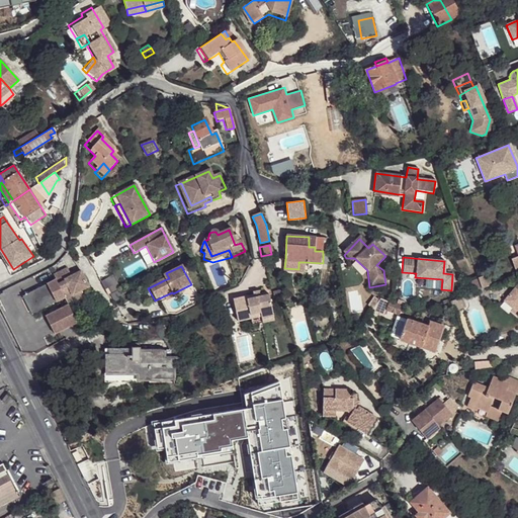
[(50,274),(53,279),(62,297),(62,298),(77,290),(85,285),(77,270),(67,275),(63,267),(50,274)]
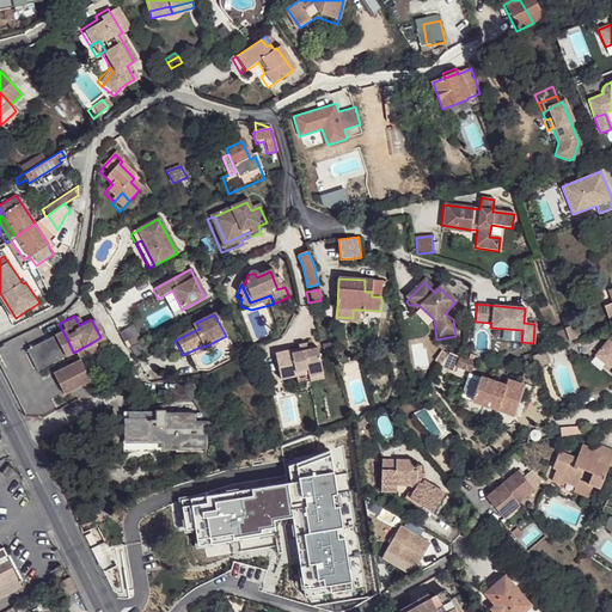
[(577,325),(565,328),(570,341),(581,337),(577,325)]
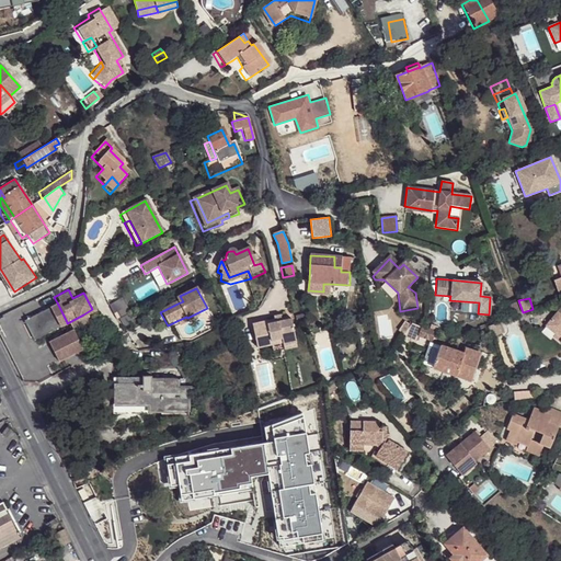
[(67,322),(57,302),(21,321),(32,341),(67,322)]
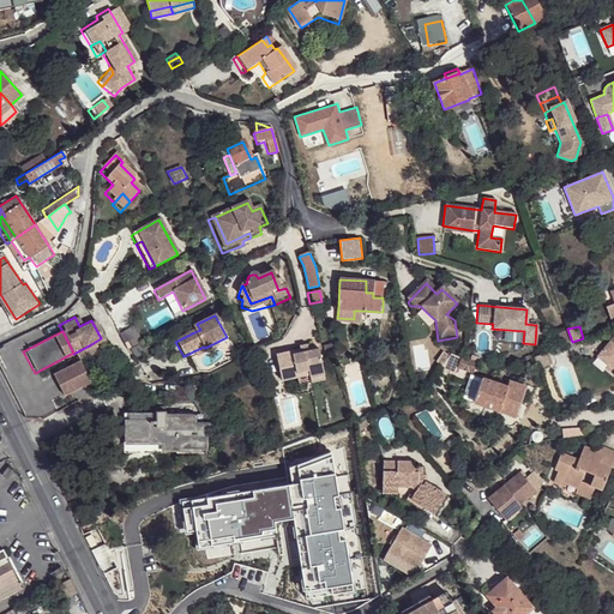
[(119,338),(126,353),(128,351),(140,345),(132,331),(119,338)]
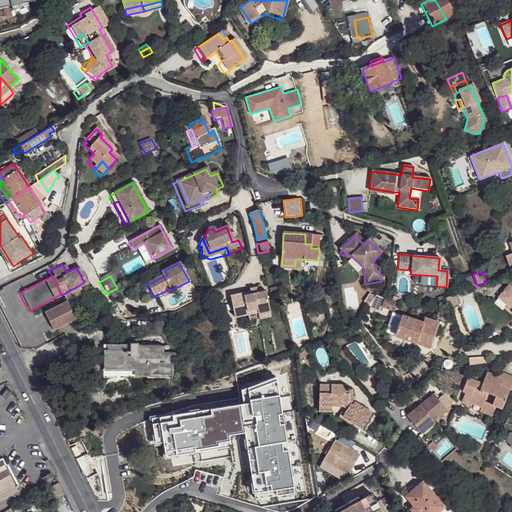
[(496,298),(506,307),(511,311),(511,313),(511,314),(511,288),(507,284),(496,298)]
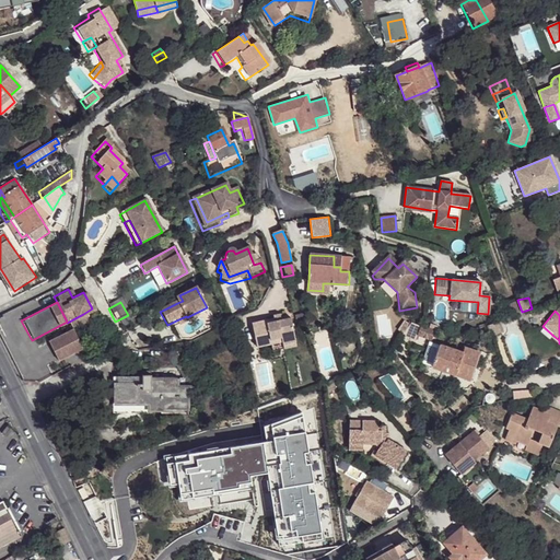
[(199,315),(198,312),(187,317),(186,316),(176,321),(179,327),(199,315)]
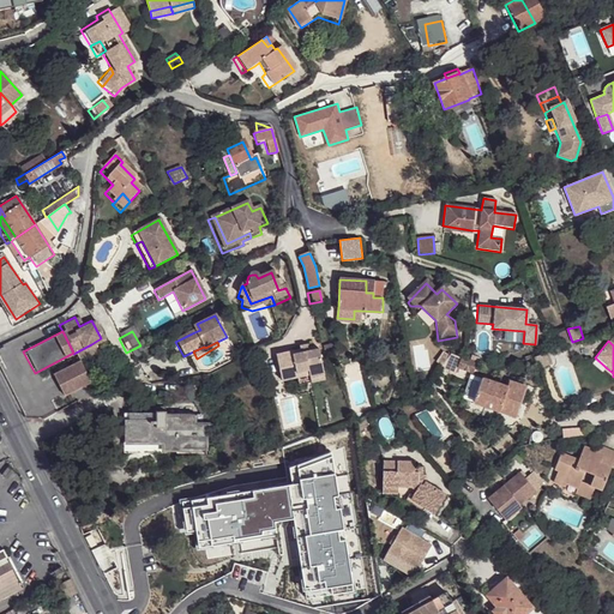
[(91,344),(73,354),(78,361),(79,361),(95,351),(91,344)]
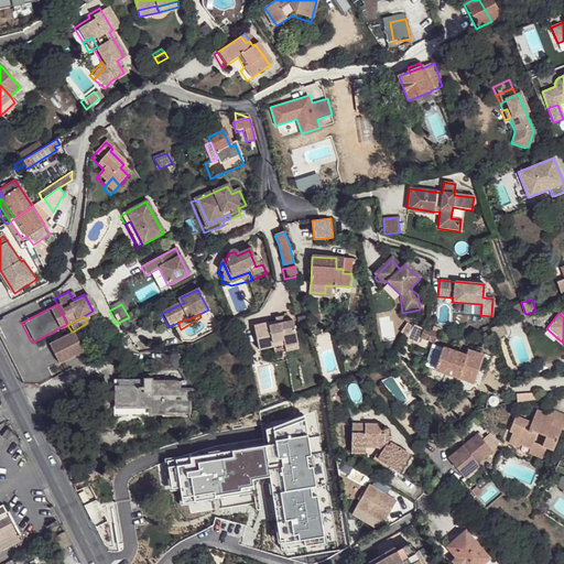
[(508,333),(503,322),(488,328),(491,338),(508,333)]
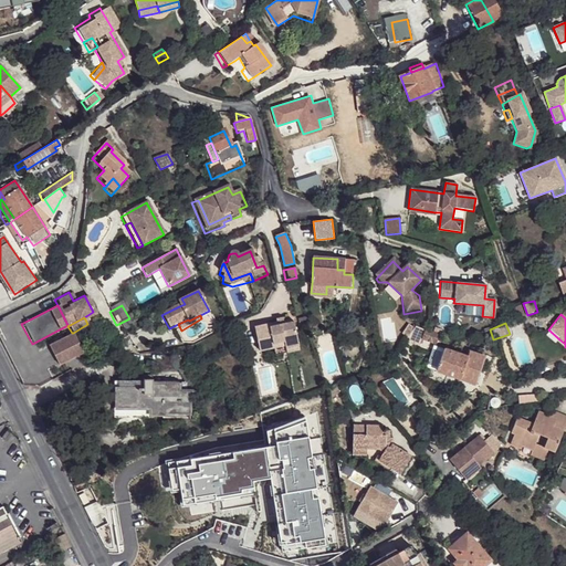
[(254,329),(257,341),(294,332),(292,325),(276,327),(275,324),(254,329)]
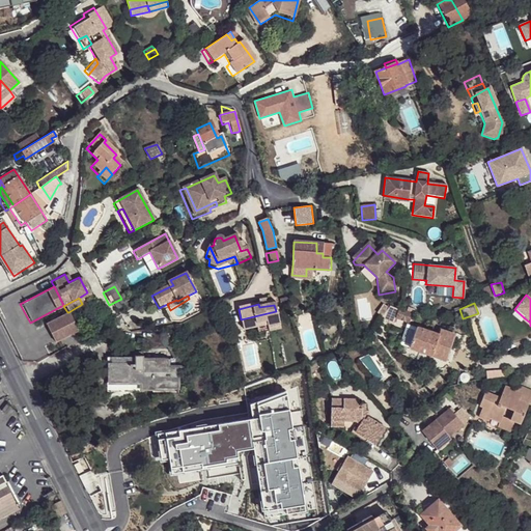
[(410,324),(412,315),(390,308),(382,319),(396,325),(397,319),(410,324)]
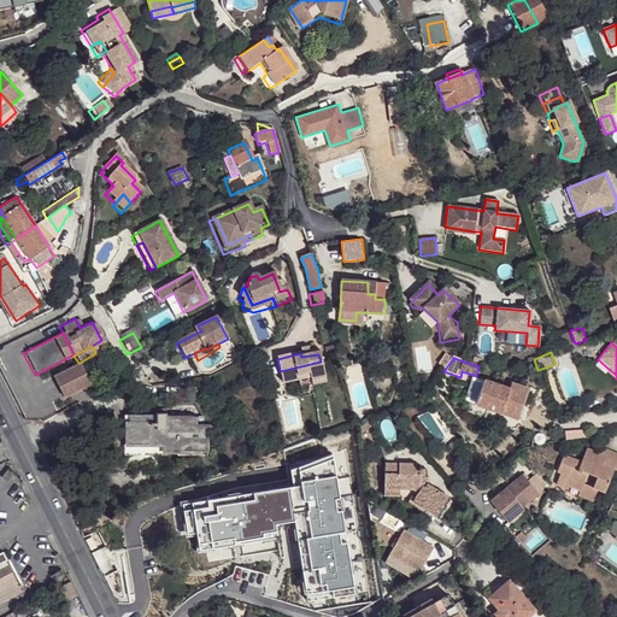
[(321,362),(280,371),(282,387),(299,385),(310,382),(312,388),(325,385),(321,362)]
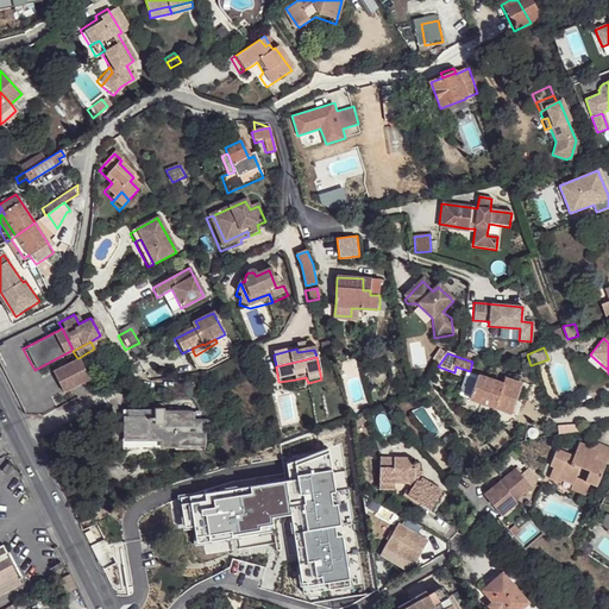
[(77,358),(52,371),(63,393),(89,378),(79,358),(77,358)]
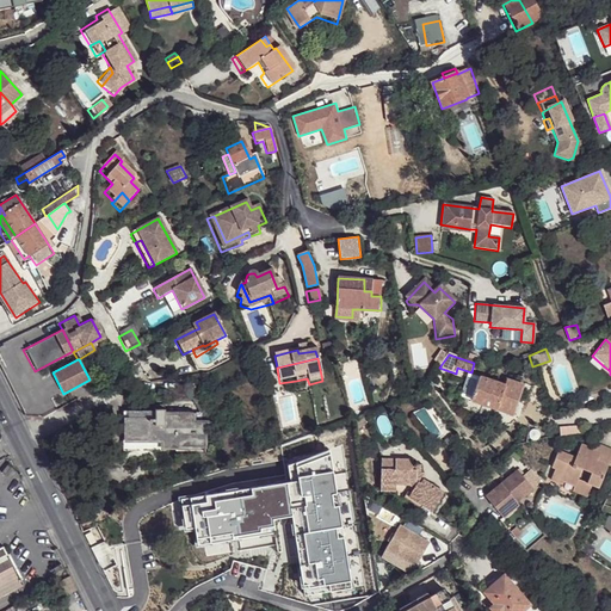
[(513,415),(523,387),(506,381),(504,386),(489,381),(491,377),(483,375),(482,378),(481,377),(471,401),(513,415)]
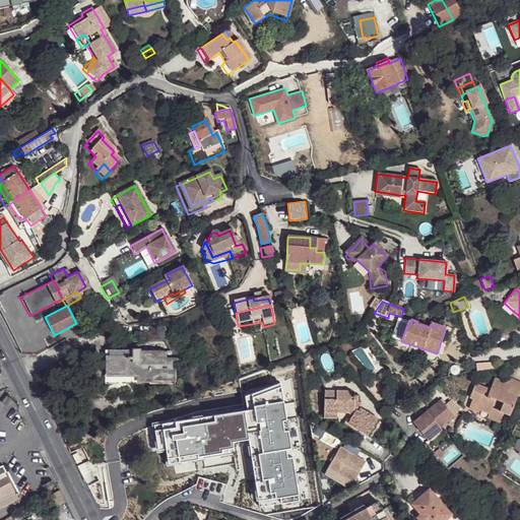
[(140,372),(139,379),(139,382),(151,382),(152,380),(176,380),(176,359),(165,359),(165,351),(141,351),(141,348),(133,348),(132,352),(133,356),(128,356),(127,359),(109,359),(109,374),(132,374),(132,372),(140,372)]
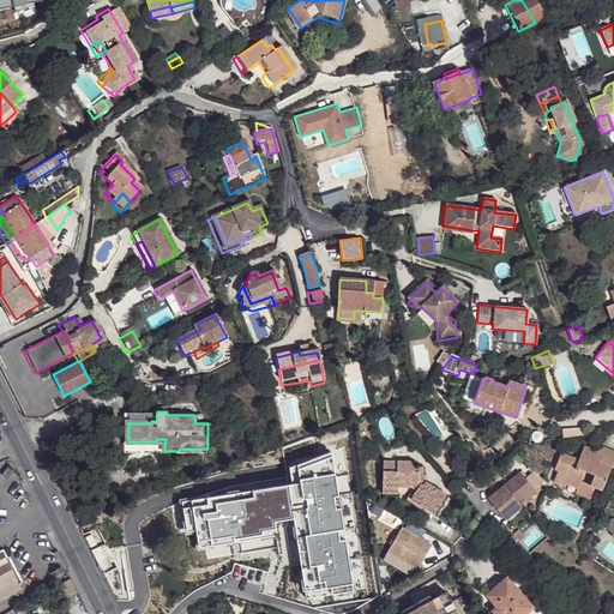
[(613,452),(600,446),(596,453),(603,456),(601,464),(612,469),(613,470),(613,452)]
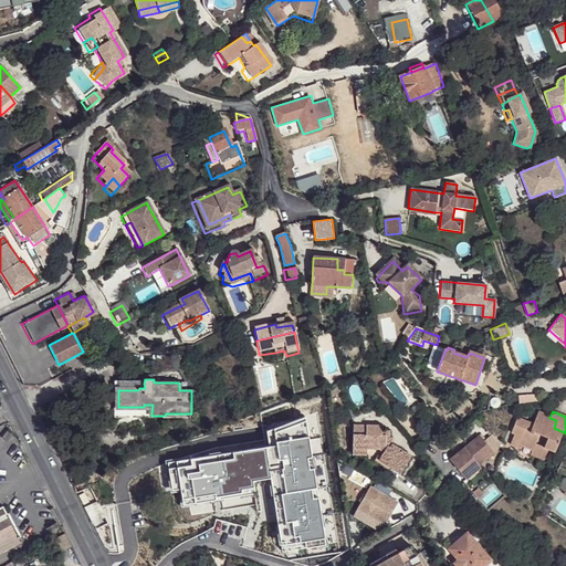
[(556,420),(549,418),(540,412),(533,426),(517,419),(510,436),(514,438),(510,448),(521,453),(522,449),(532,453),(535,447),(538,437),(546,441),(543,450),(548,452),(554,454),(564,432),(554,428),(556,420)]
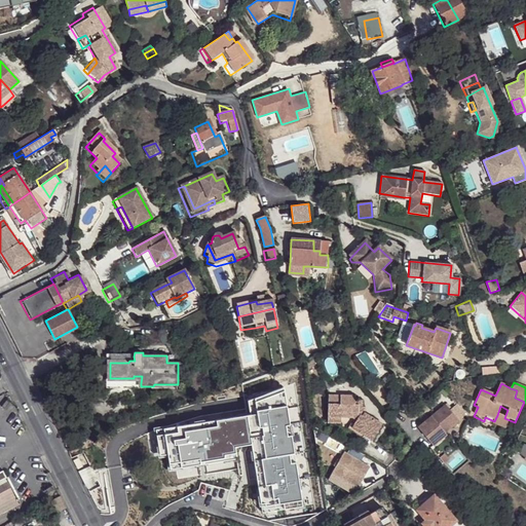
[(352,397),(338,397),(337,405),(326,405),(326,418),(338,418),(349,418),(353,422),(349,428),(371,442),(380,425),(362,414),(360,417),(355,415),(355,409),(360,409),(360,408),(360,402),(352,402),(352,397)]
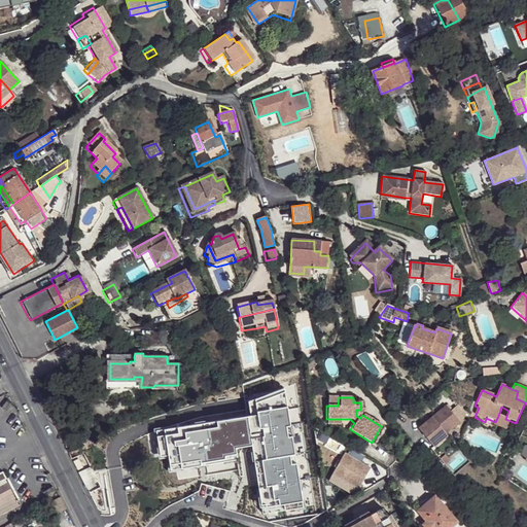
[(338,406),(339,397),(326,397),(326,406),(338,406)]
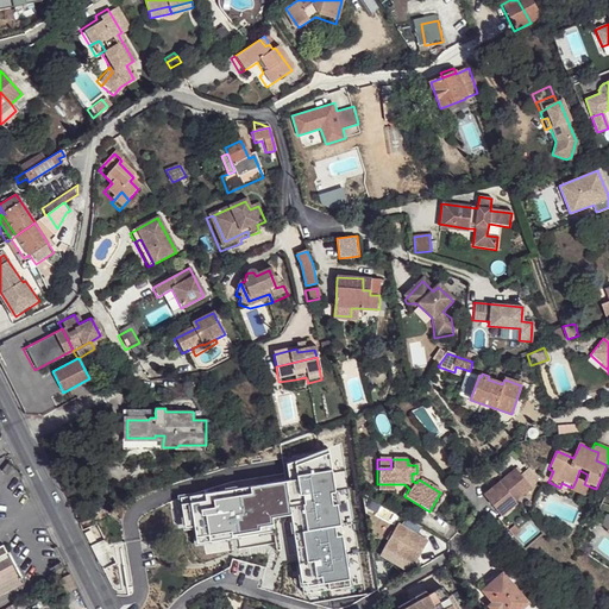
[(337,463),(300,468),(305,503),(343,498),(337,463)]
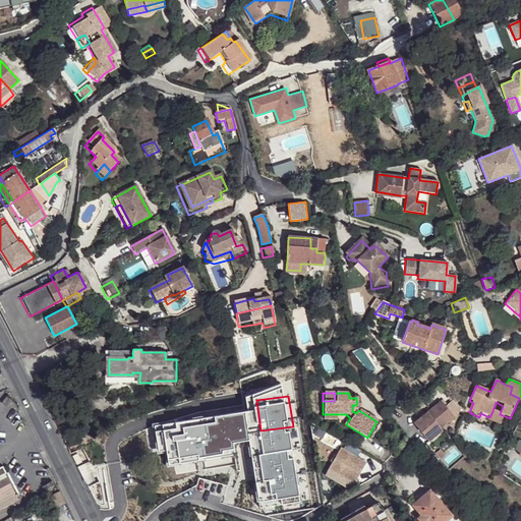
[(427,417),(440,435),(454,424),(443,407),(427,417)]
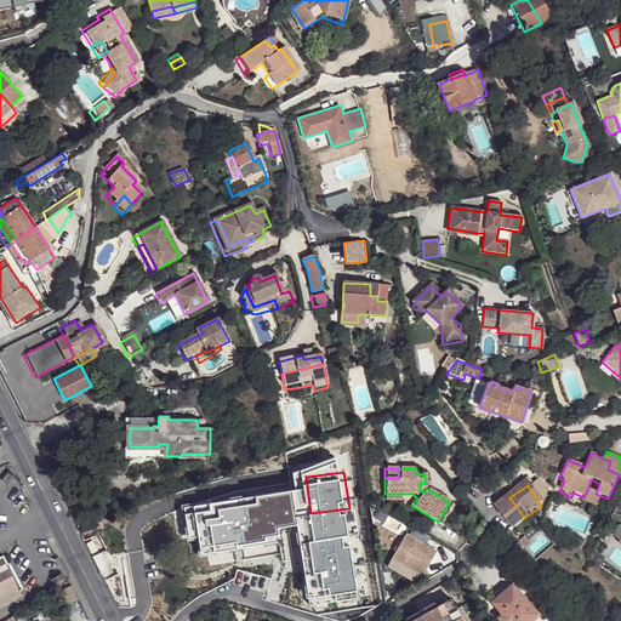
[(596,508),(602,496),(596,494),(587,490),(584,497),(581,502),(596,508)]
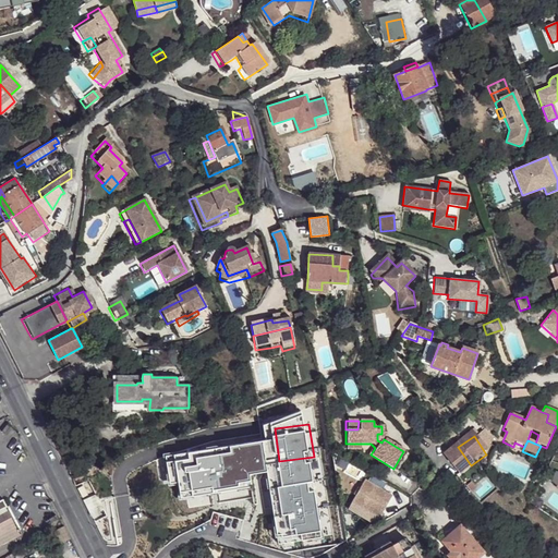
[(443,457),(457,478),(472,468),(471,465),(458,447),(443,457)]
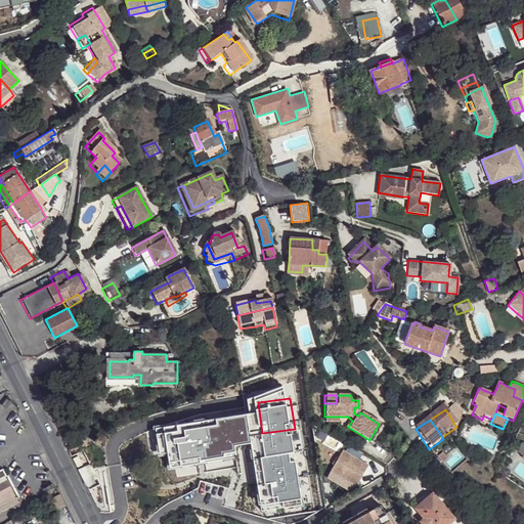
[(193,454),(232,449),(229,429),(206,432),(205,425),(173,429),(175,443),(191,441),(193,454)]
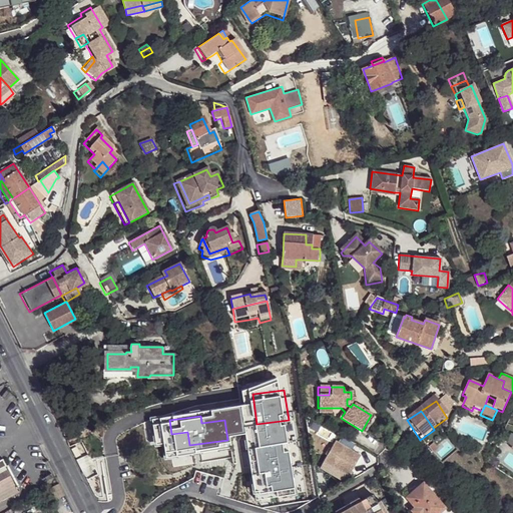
[(512,436),(509,435),(504,445),(512,450),(512,436)]
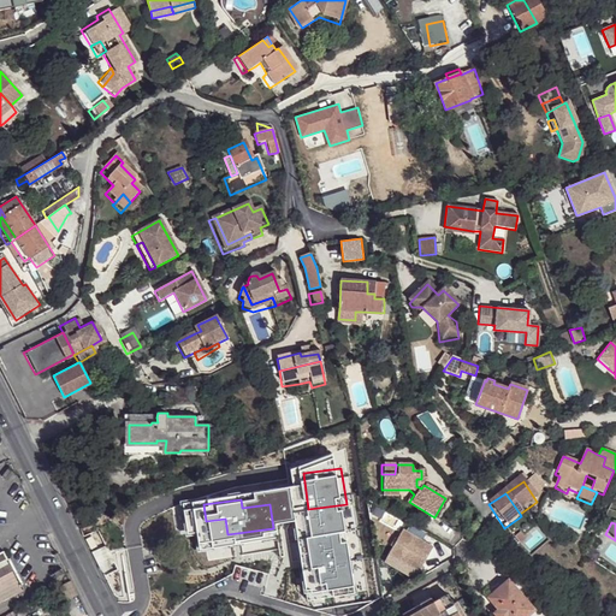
[(434,551),(404,533),(391,556),(420,574),(434,551)]
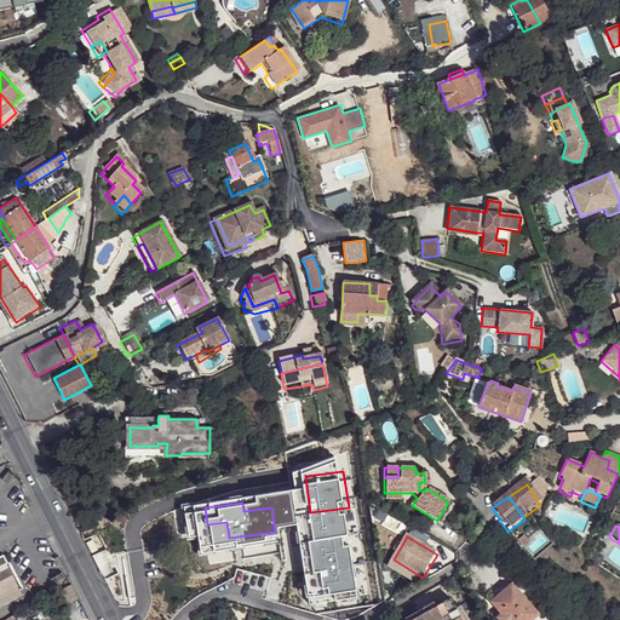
[(0,606),(26,593),(5,555),(0,556),(0,606)]
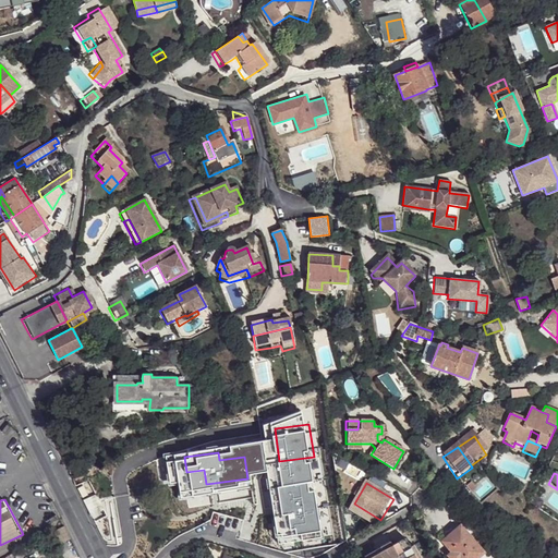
[(453,554),(458,557),(481,557),(486,554),(462,526),(445,543),(453,554)]
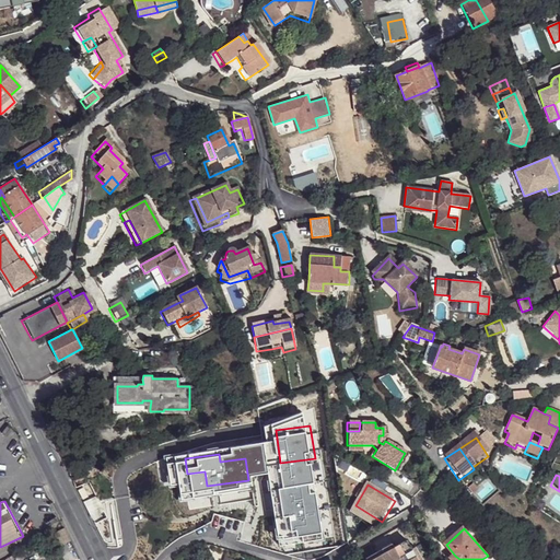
[(418,559),(421,558),(417,549),(413,550),(409,543),(396,549),(375,559),(418,559)]
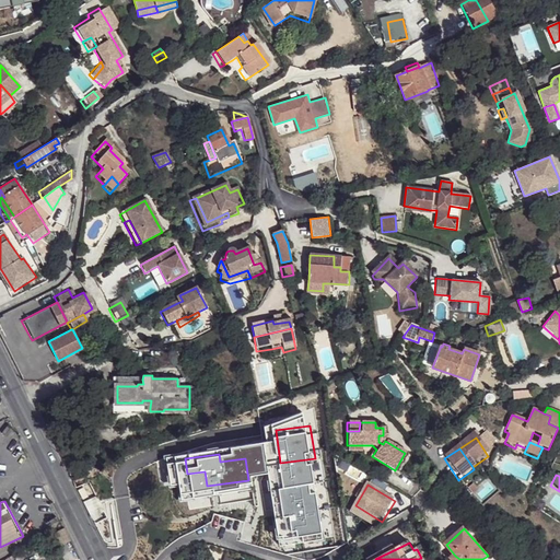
[(366,559),(375,559),(396,549),(395,546),(366,559)]
